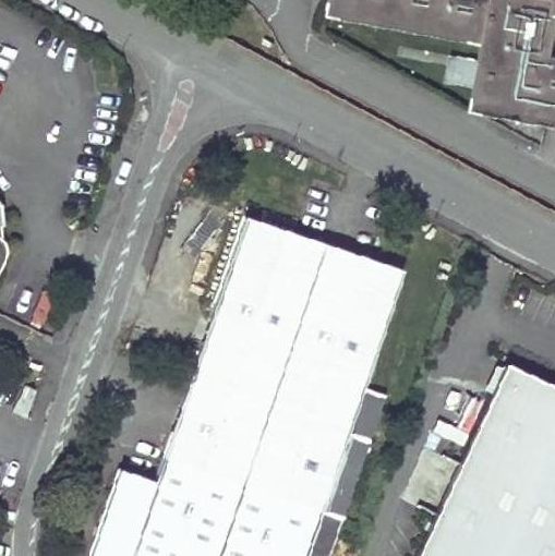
[(554,0),(333,0),(330,19),(485,47),(474,104),(554,117),(554,44),(552,43),(554,27),(554,0)]
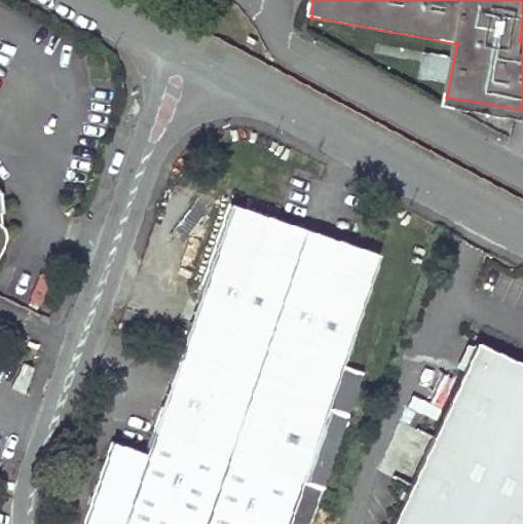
[(522,110),(447,98),(446,108),(522,120),(522,110)]
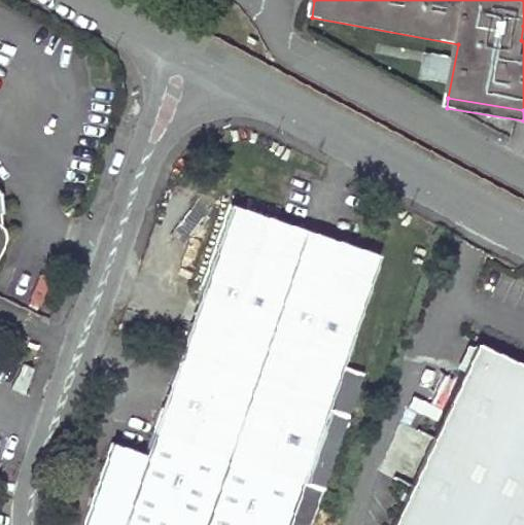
[(0,254),(1,254),(6,248),(9,239),(8,234),(5,229),(2,228),(0,225),(0,218),(3,218),(1,199),(0,198),(0,254)]
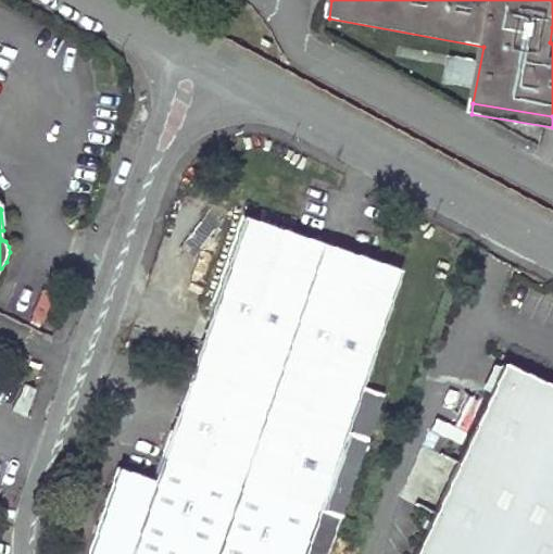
[(332,553),(386,395),(365,389),(404,271),(248,216),(156,480),(120,467),(89,553),(332,553)]
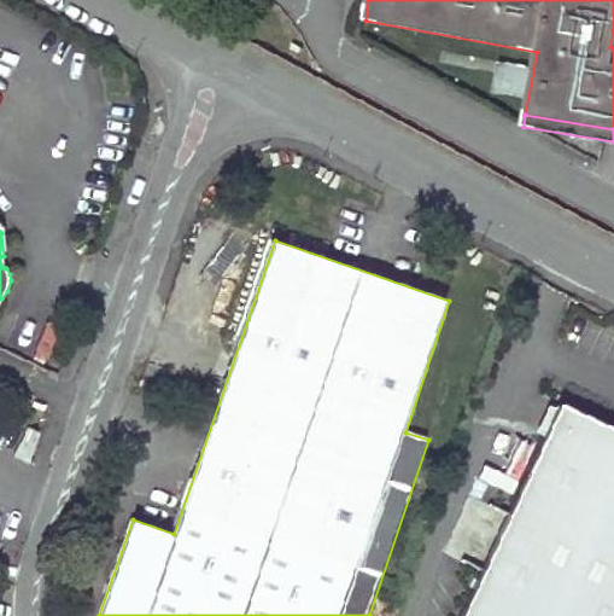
[(613,429),(562,405),(463,615),(613,615),(613,429)]
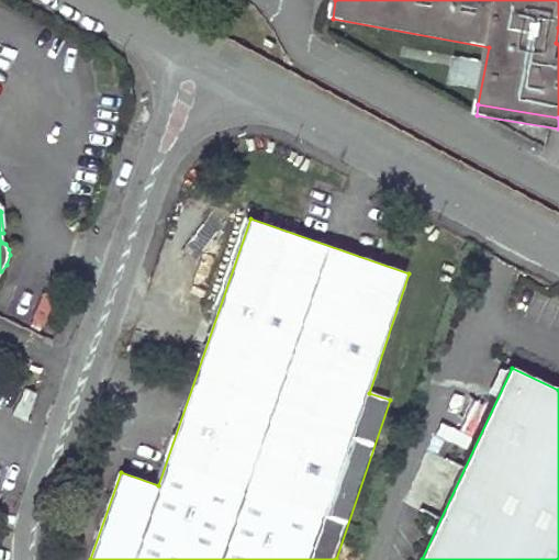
[(22,390),(13,416),(29,422),(37,394),(22,390)]
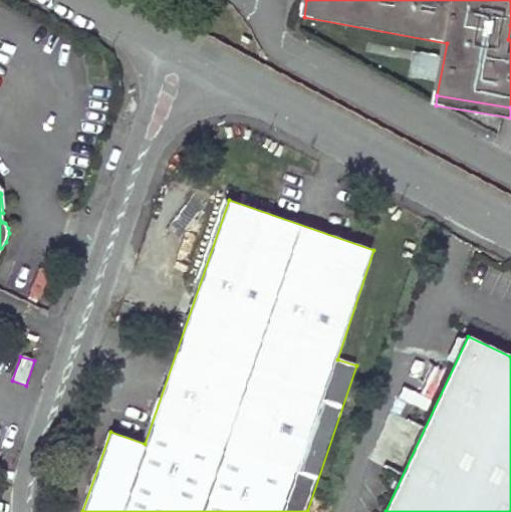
All buildings are outlined.
